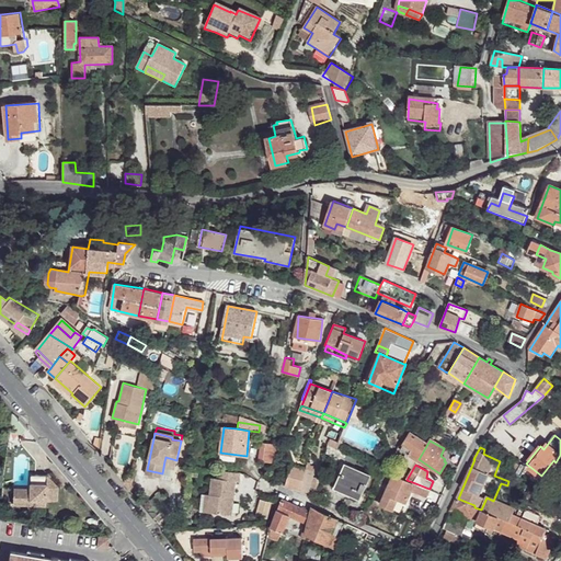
[(527,467),(522,465),(521,465),(517,473),(522,476),(527,467)]
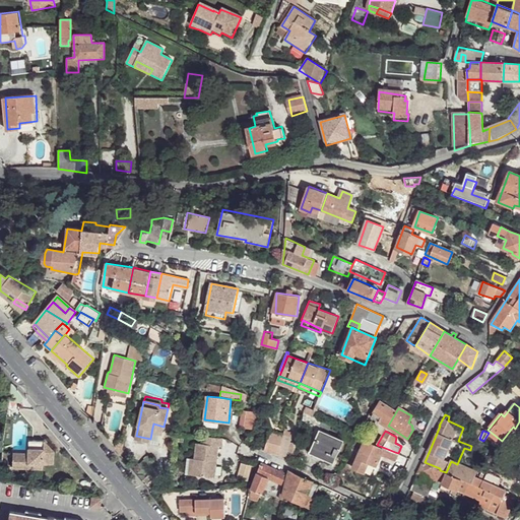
[(287,440),(271,432),(266,446),(290,457),(294,449),(285,446),(287,440)]
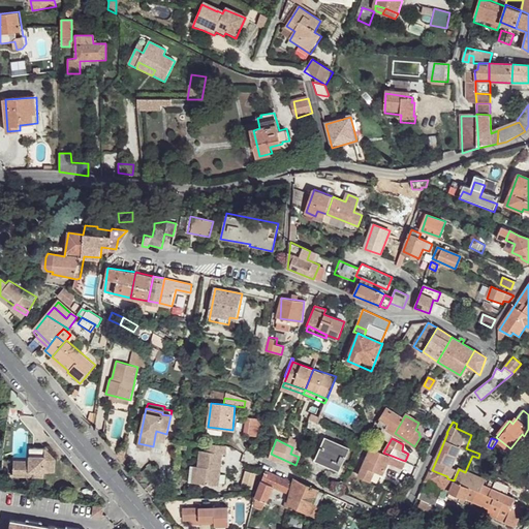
[(349,448),(327,439),(318,459),(340,469),(349,448)]
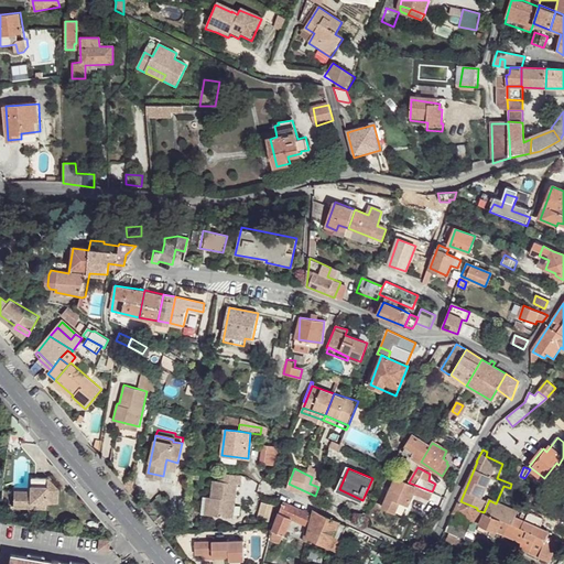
[(163,478),(173,480),(175,472),(164,469),(163,478)]
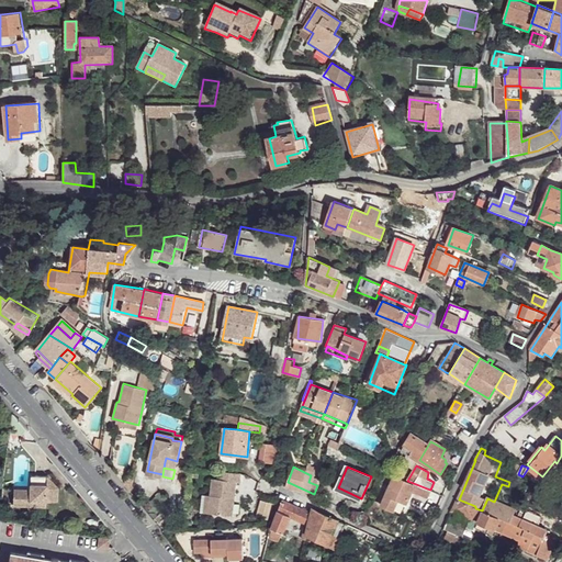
[(220,470),(218,479),(240,480),(242,472),(220,470)]
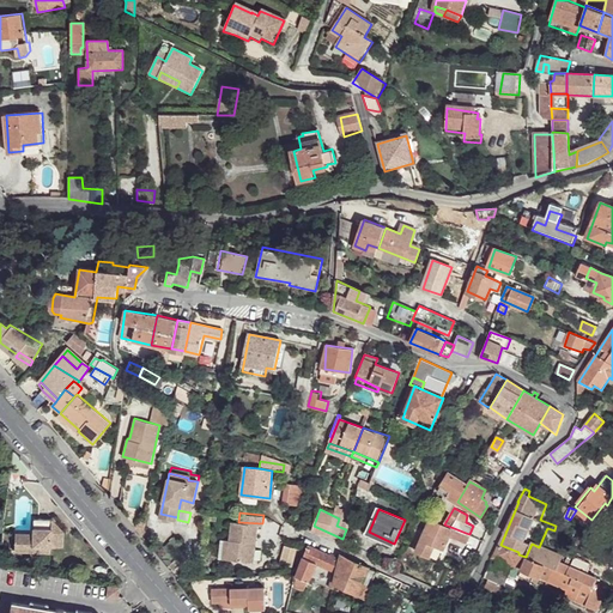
[(32,529),(14,529),(13,550),(49,552),(49,546),(61,546),(62,530),(52,519),(34,517),(32,529)]
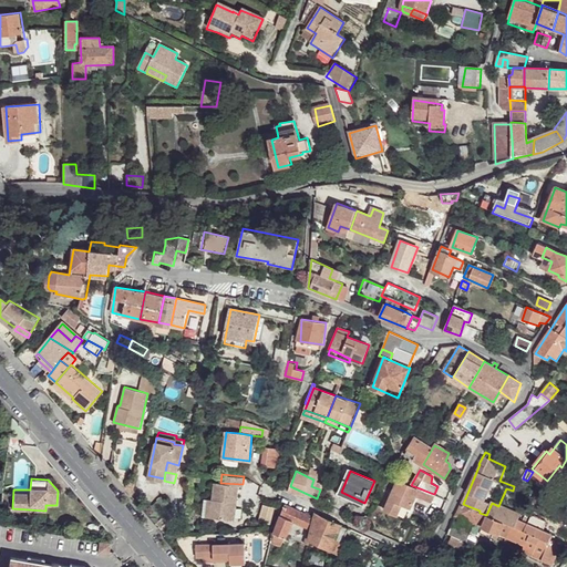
[(418,490),(399,481),(390,500),(400,504),(410,508),(415,496),(418,490)]
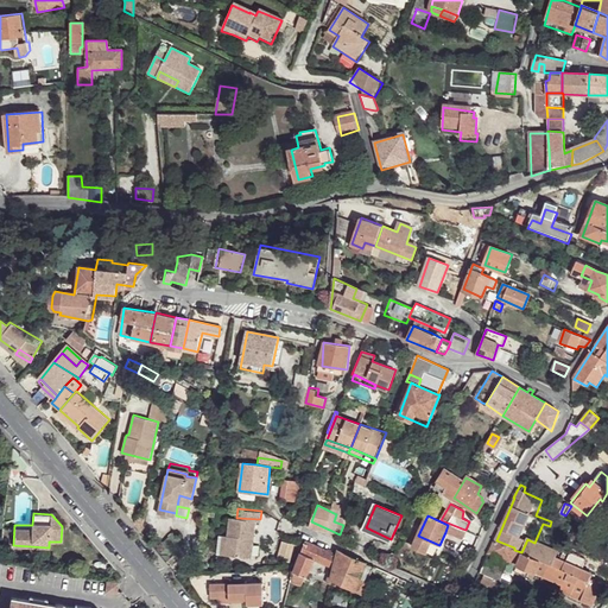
[(260,521),(260,519),(236,518),(230,518),(227,555),(253,557),(258,521),(260,521)]
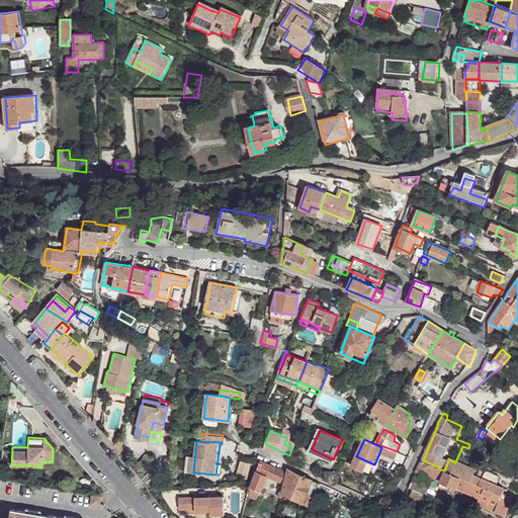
[(394,450),(383,446),(381,447),(379,453),(391,458),(394,450)]
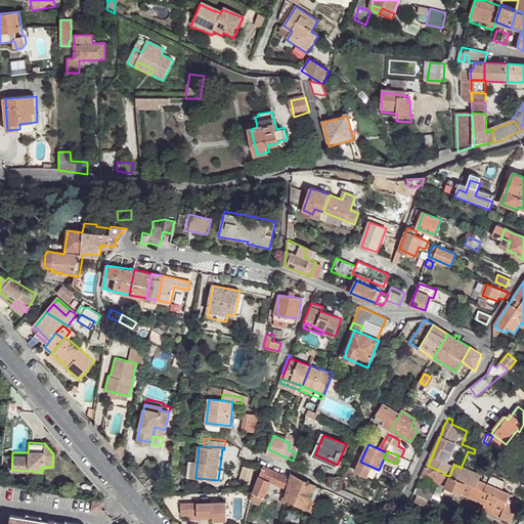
[(401,456),(398,455),(395,464),(403,468),(406,459),(401,456)]
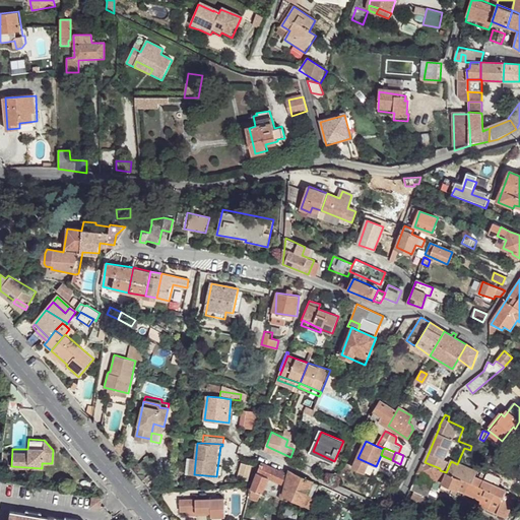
[(188,457),(186,473),(194,474),(195,458),(188,457)]
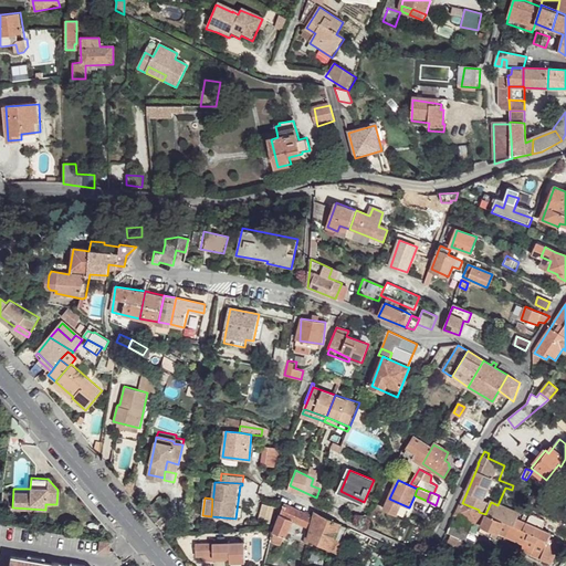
[(399,503),(389,499),(385,509),(396,513),(399,503)]
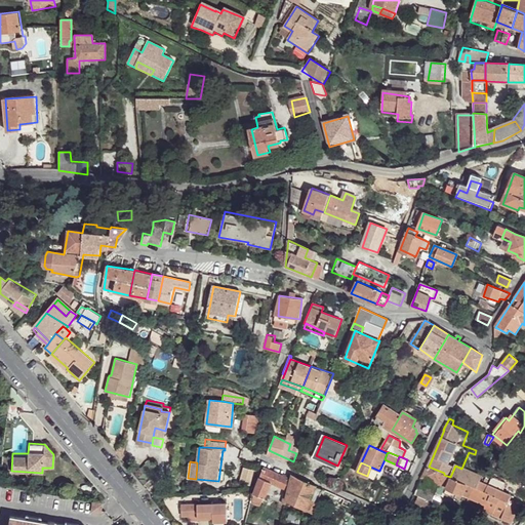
[(461,469),(455,466),(450,477),(451,477),(461,482),(474,487),(477,488),(480,481),(482,477),(461,469)]
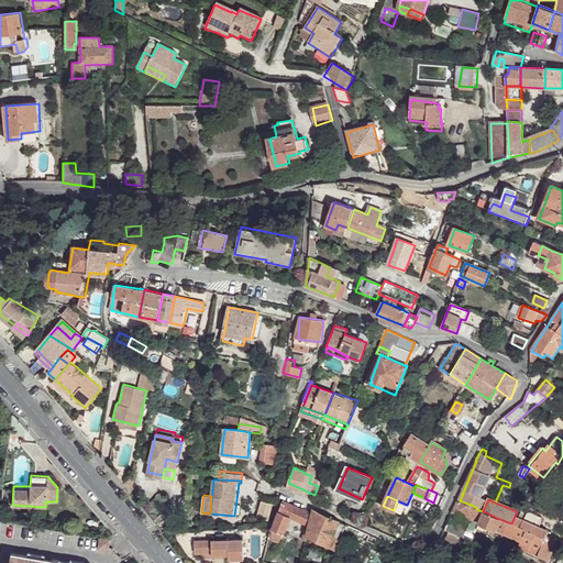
[(312,515),(283,500),(278,512),(291,519),(309,527),(312,515)]
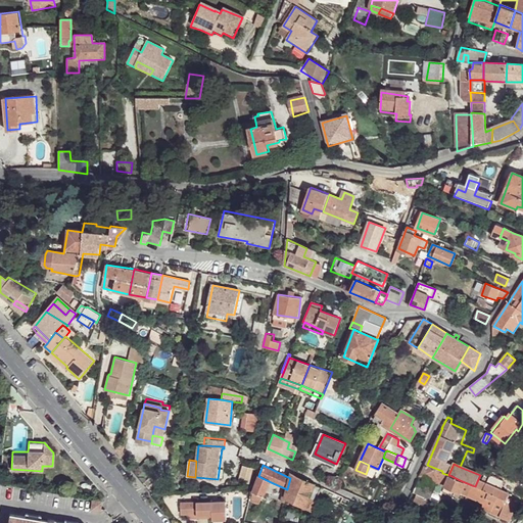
[(442,473),(426,466),(422,475),(438,482),(442,473)]
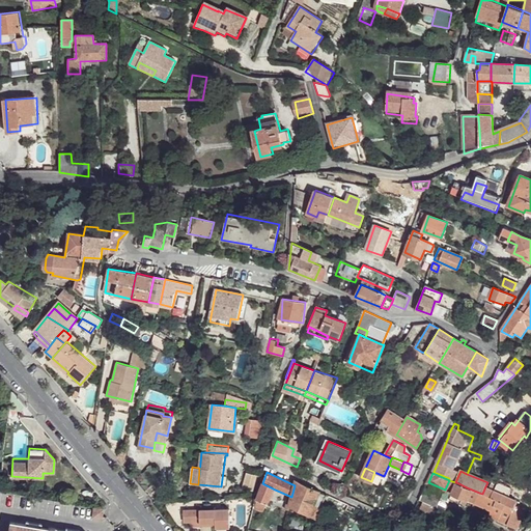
[(455,482),(449,480),(445,490),(442,495),(450,499),(456,482),(455,482)]
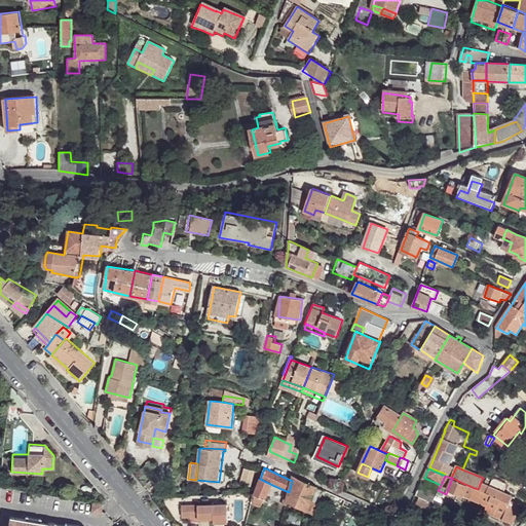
[(316,487),(294,477),(292,481),(289,492),(288,495),(286,503),(305,512),(310,500),(316,487)]
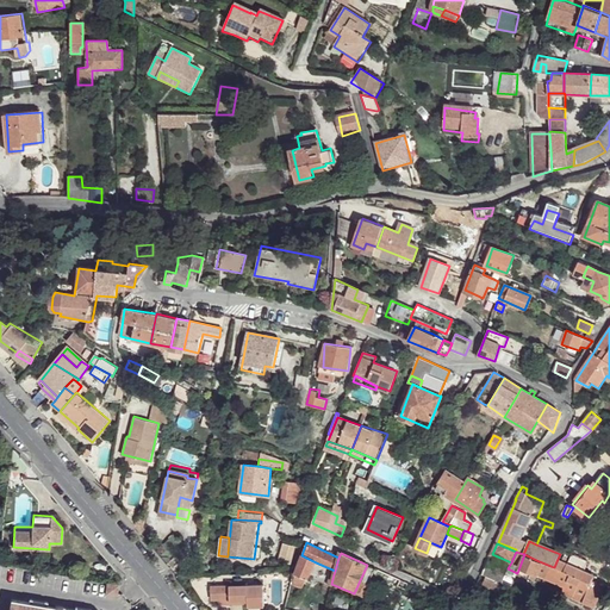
[(536,560),(524,554),(517,573),(529,578),(529,577),(536,560)]
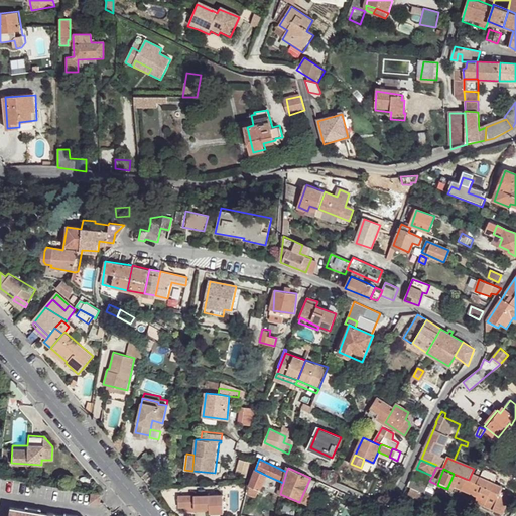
[(267,476),(255,470),(250,485),(247,485),(246,494),(256,499),(267,476)]
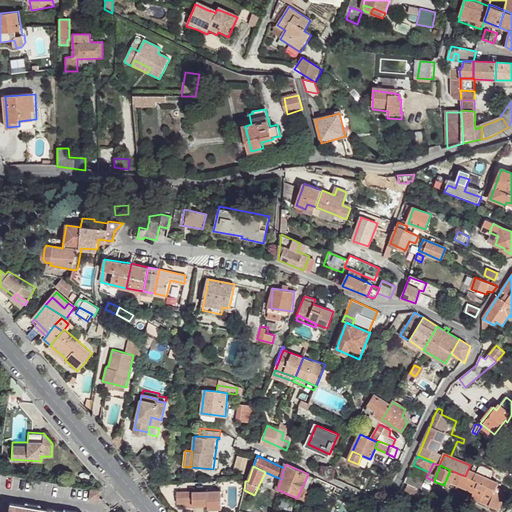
[(493,471),(480,466),(477,473),(490,479),(493,471)]
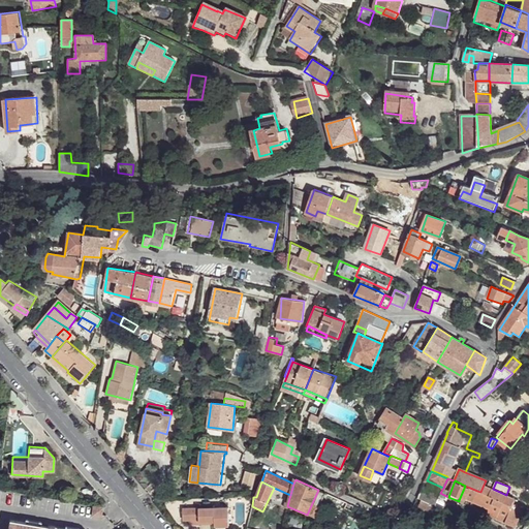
[(493,489),(484,485),(480,492),(517,506),(517,505),(512,503),(515,498),(506,495),(493,489)]
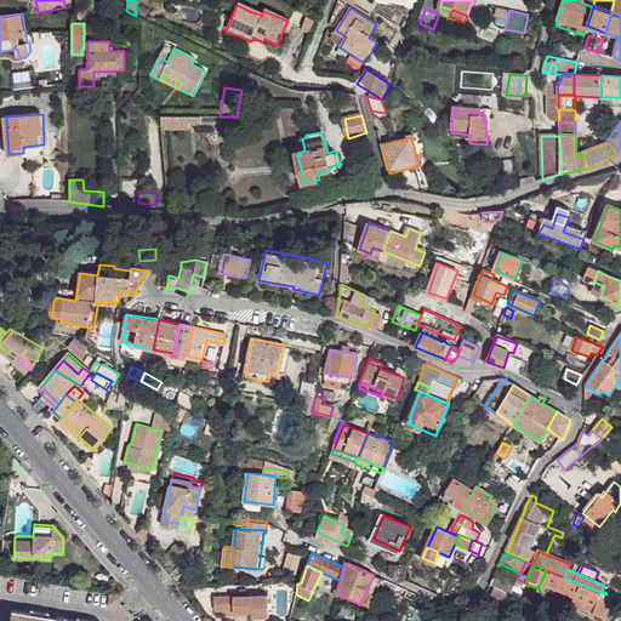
[(554,590),(554,588),(560,576),(546,570),(539,587),(550,592),(554,590)]
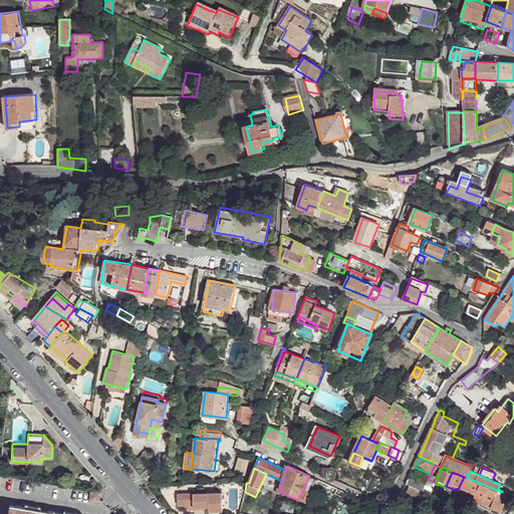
[(507,495),(502,492),(467,478),(464,477),(459,487),(477,494),(474,500),(500,511),(507,495)]
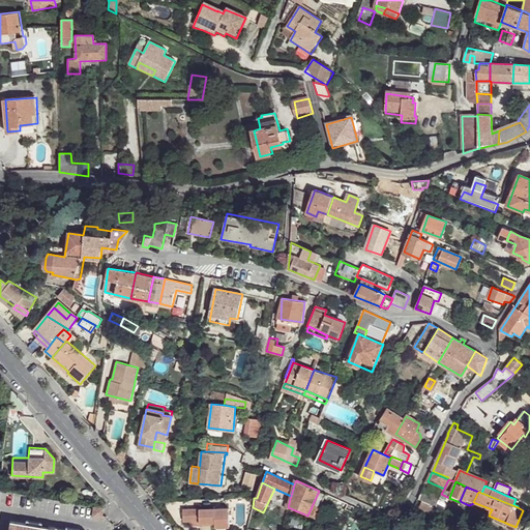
[(432,505),(423,501),(420,508),(429,512),(432,505)]
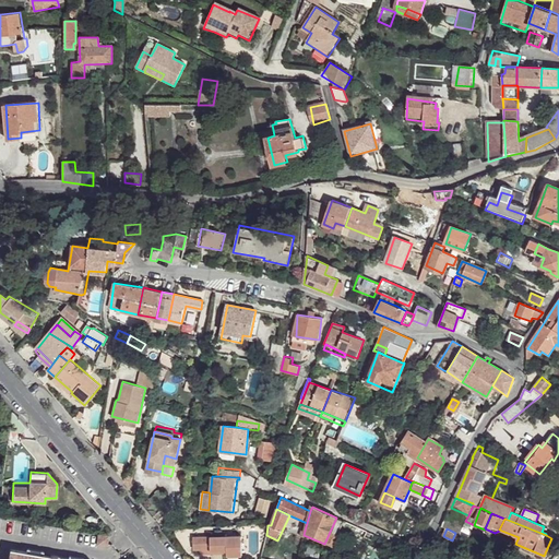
[(336,535),(330,532),(324,544),(331,547),(336,535)]
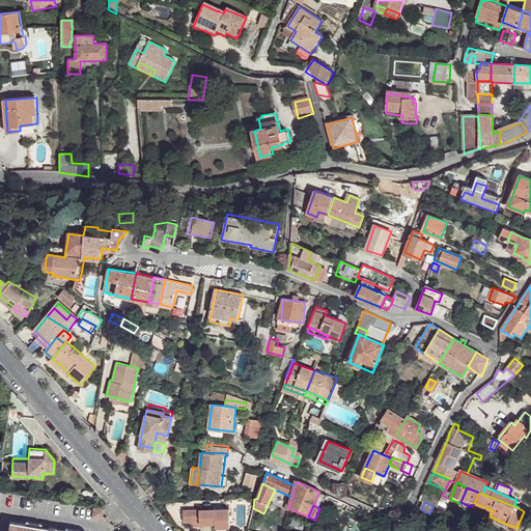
[(103,508),(93,507),(91,518),(102,519),(103,508)]
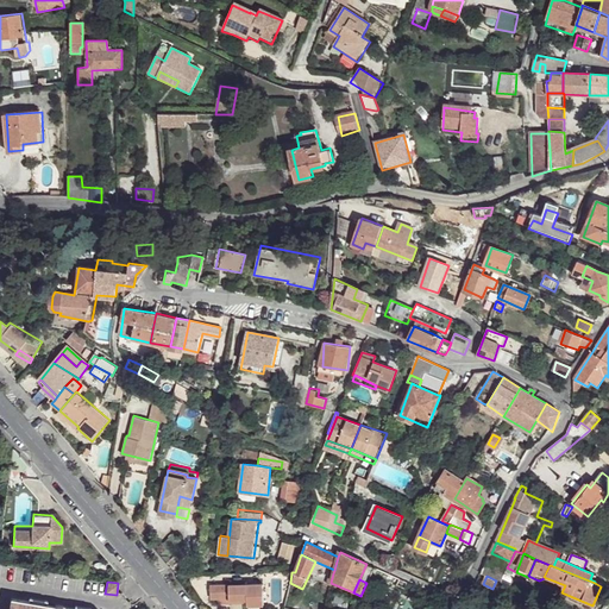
[(264,584),(212,584),(212,598),(219,597),(230,597),(230,601),(248,601),(248,604),(248,607),(265,607),(264,584)]
